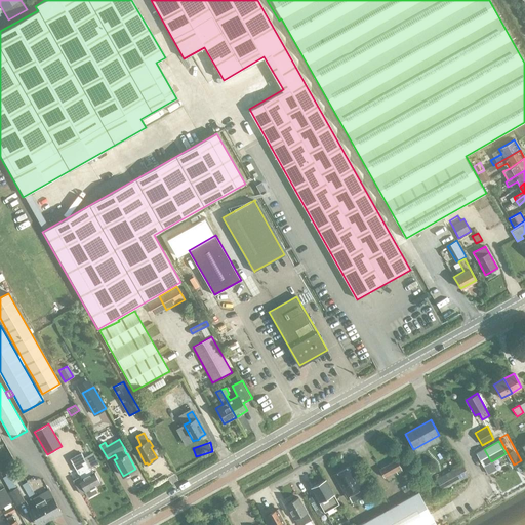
[(93,450),(87,454),(93,465),(99,461),(93,450)]
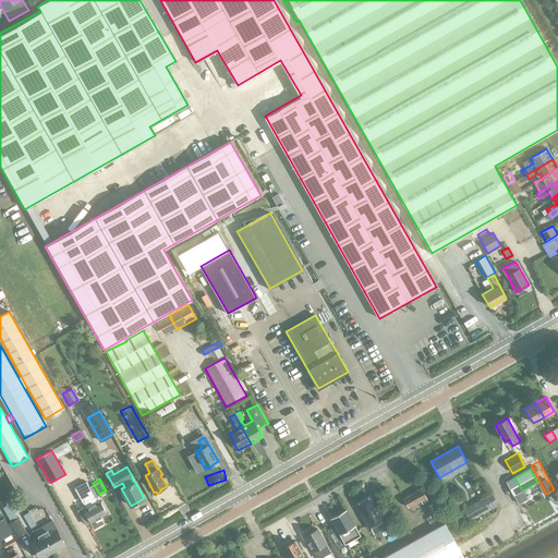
[(85,522),(89,520),(95,529),(104,523),(100,517),(107,513),(100,501),(98,501),(91,487),(86,482),(74,487),(79,494),(77,495),(83,504),(84,504),(86,508),(85,509),(84,506),(77,509),(85,522)]
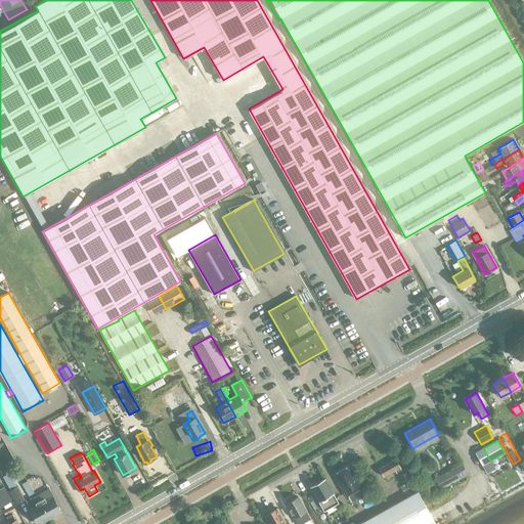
[(400,468),(395,459),(379,468),(384,477),(395,471),(397,473),(401,471),(400,468)]
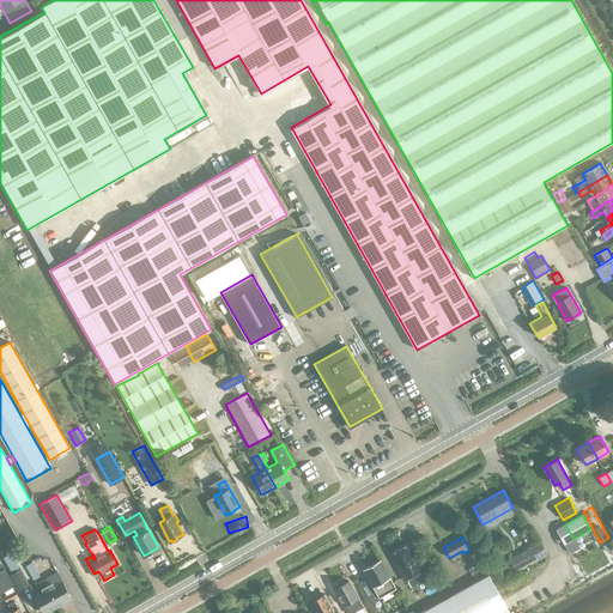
[(423,570),(408,544),(390,554),(405,580),(423,570)]
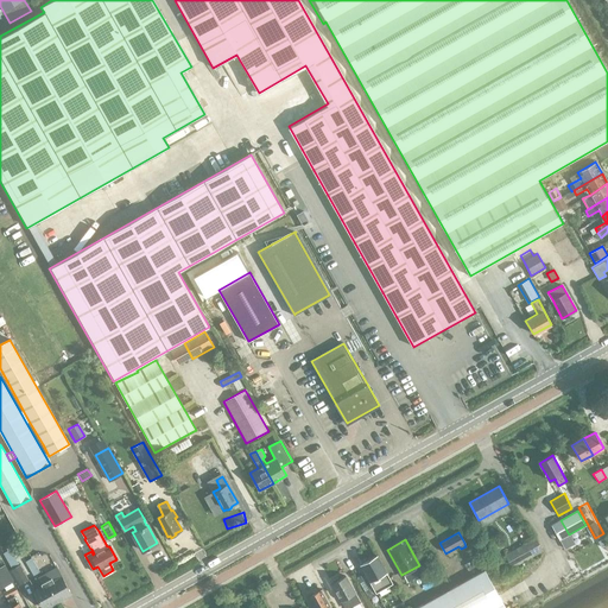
[(513,568),(533,556),(526,543),(505,555),(513,568)]
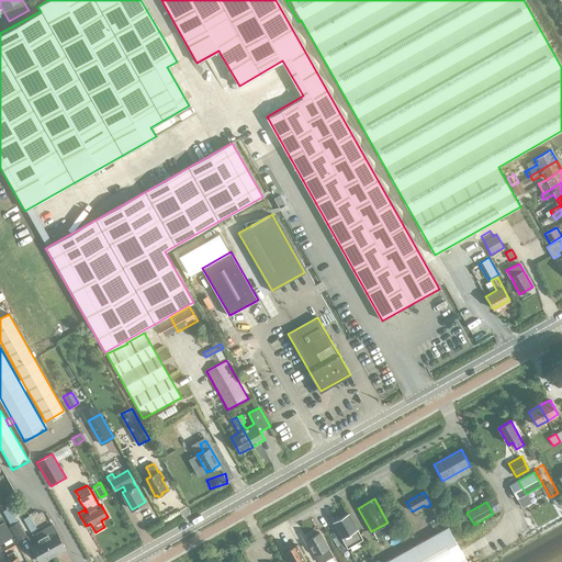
[(30,514),(24,517),(31,531),(36,528),(30,514)]
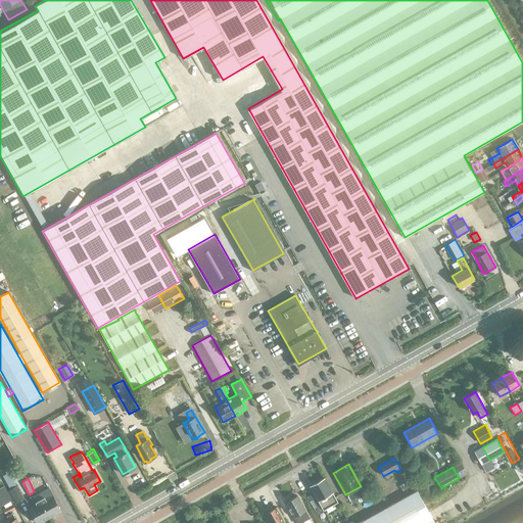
[(310,485),(324,510),(337,503),(324,478),(310,485)]
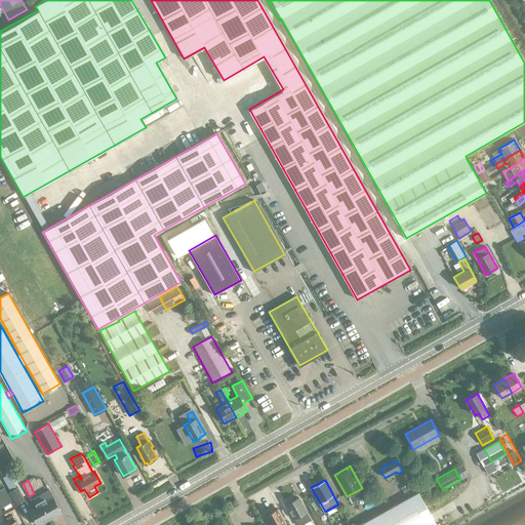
[(9,491),(16,505),(25,500),(17,487),(9,491)]
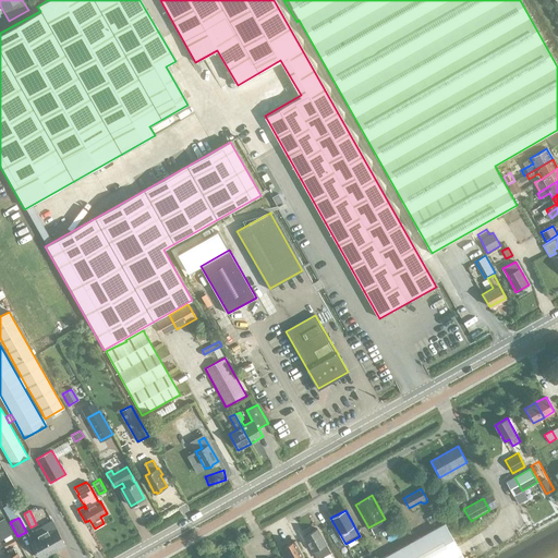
[(0,540),(4,538),(12,534),(3,519),(0,520),(0,540)]
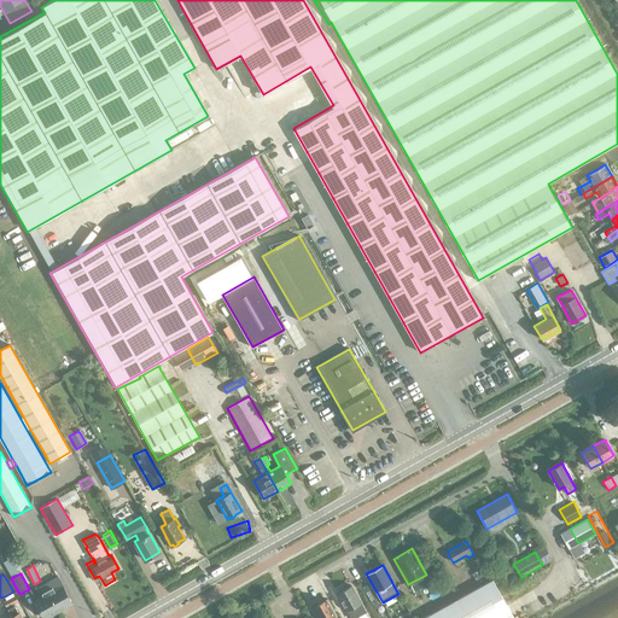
[(45,586),(59,611),(73,604),(62,583),(58,577),(45,586)]
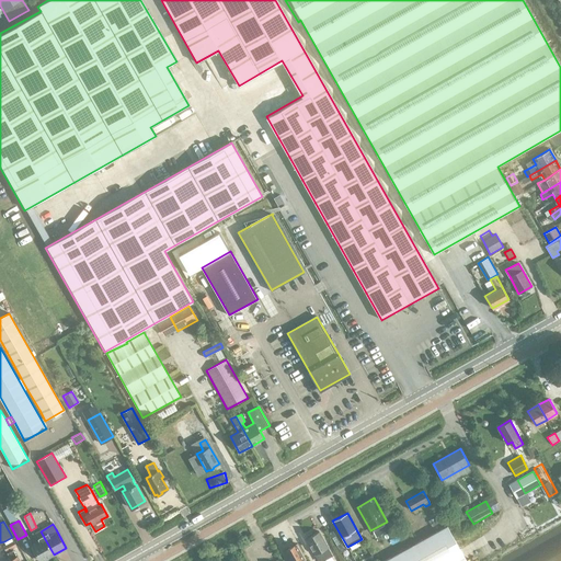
[(467,560),(447,525),(382,560),(467,560)]
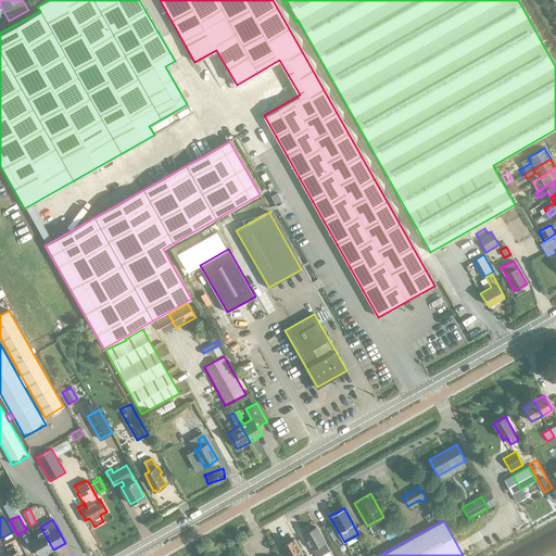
[(40,555),(41,555),(53,550),(40,527),(36,529),(39,534),(32,539),(40,555)]
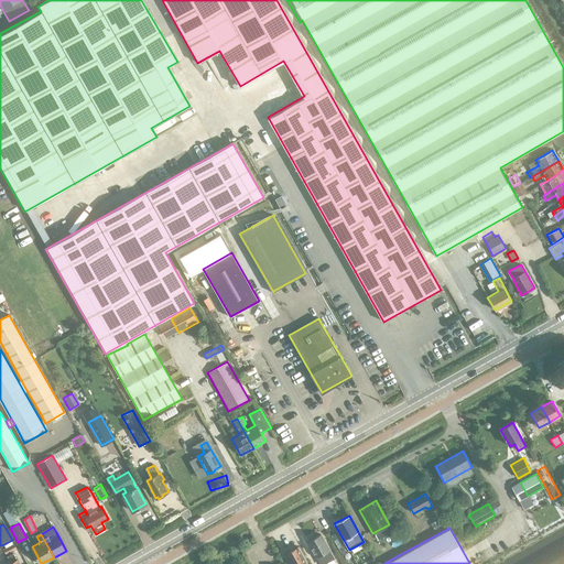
[(308,541),(307,541),(316,557),(317,557),(321,563),(324,563),(334,560),(329,551),(321,534),(314,538),(312,537),(310,539),(308,541)]
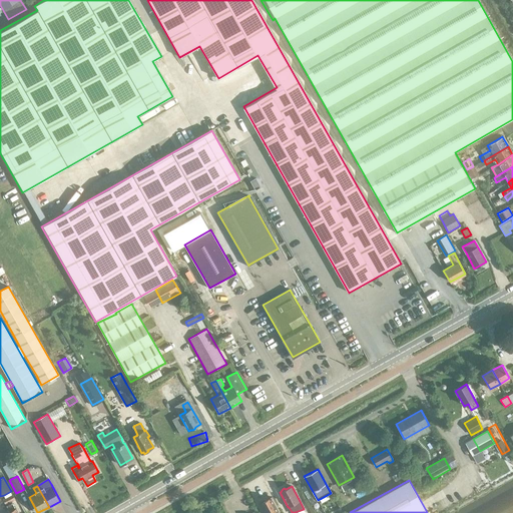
[(13,494),(12,495),(6,498),(3,499),(5,504),(15,499),(13,494)]
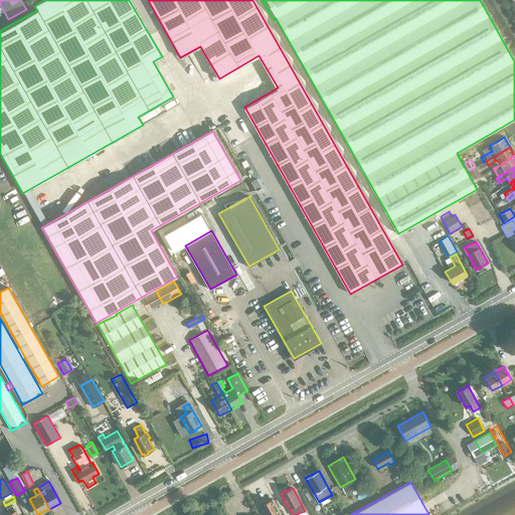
[(261,505),(266,514),(279,514),(281,514),(272,499),(267,502),(267,501),(263,501),(261,505)]
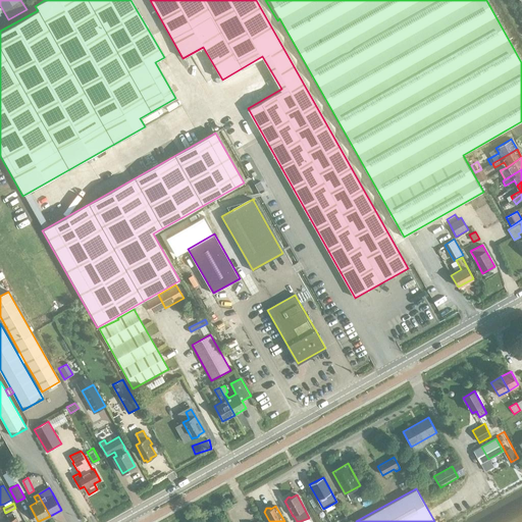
[(10,520),(5,521),(18,521),(15,517),(12,511),(6,514),(10,520)]
